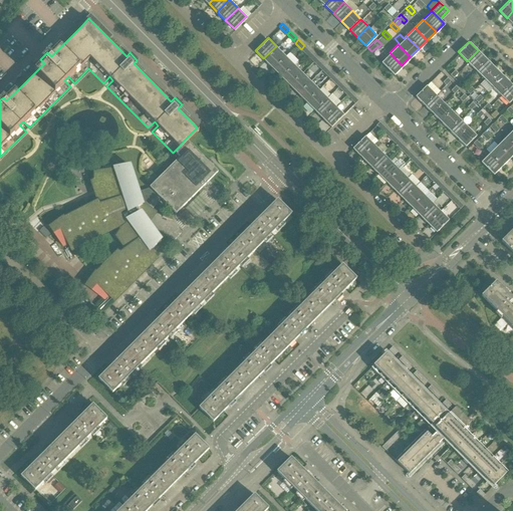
[(263,58),(272,66),(284,54),(276,46),(263,58)]
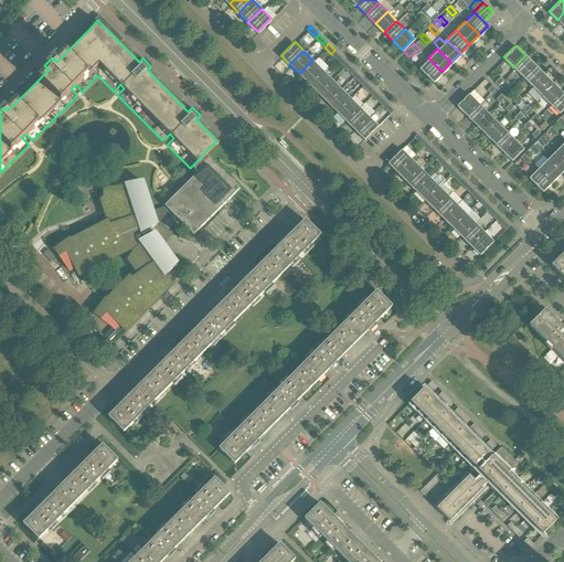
[(344,60),(338,53),(334,56),(341,63),(344,60)]
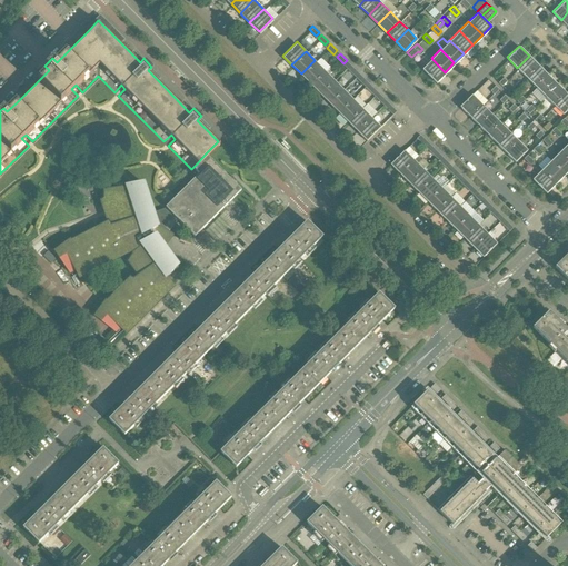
[(517,68),(527,77),(538,65),(529,56),(517,68)]
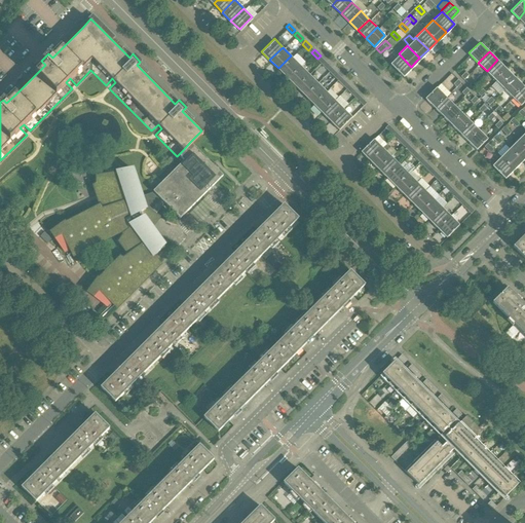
[(411,67),(399,53),(389,63),(403,75),(411,67)]
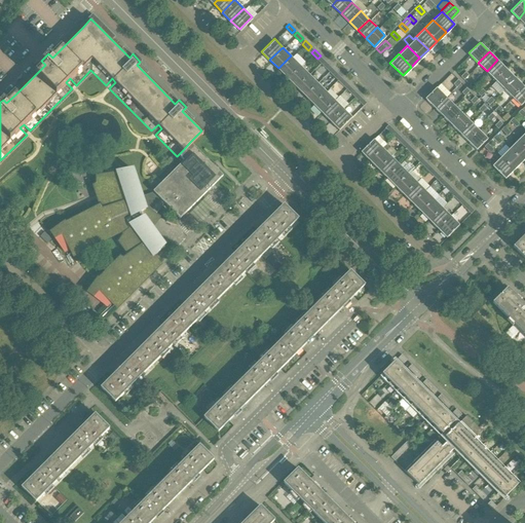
[(278,68),(287,77),(300,64),(291,55),(278,68)]
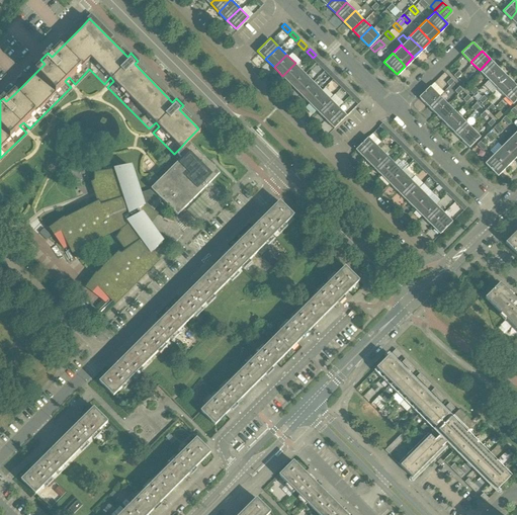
[(324,63),(318,57),(315,60),(321,66),(324,63)]
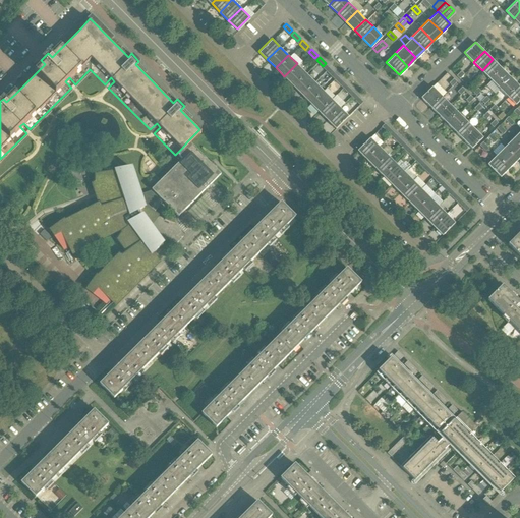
[(482,70),(490,78),(501,67),(493,59),(482,70)]
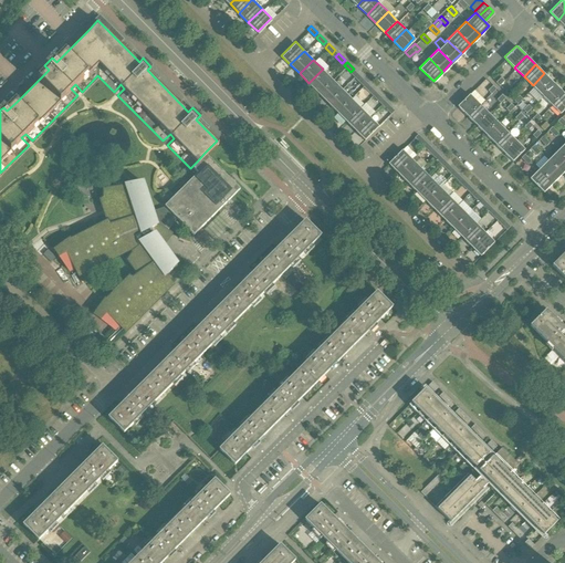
[(309,83),(317,92),(332,79),(323,69),(309,83)]
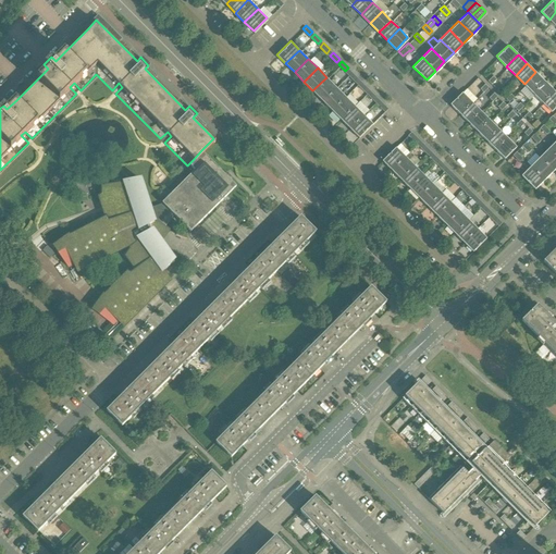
[(357,76),(350,70),(347,74),(354,79),(357,76)]
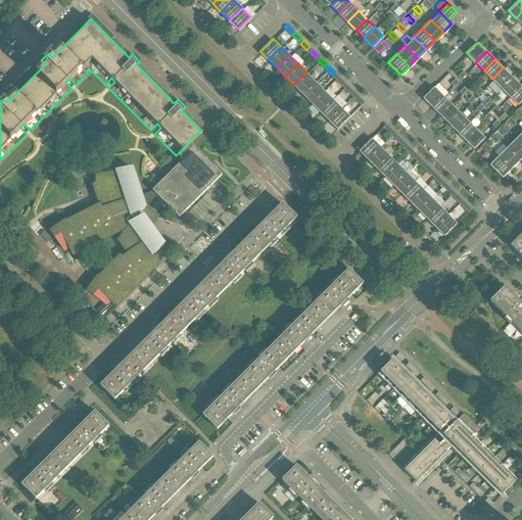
[(492,79),(501,87),(512,76),(503,67),(492,79)]
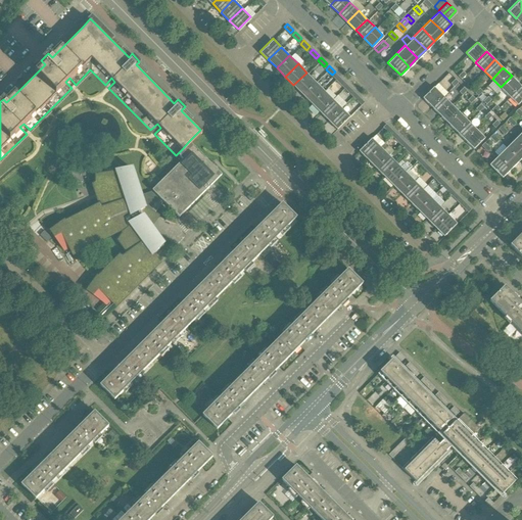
[(293,85),(302,93),(315,81),(306,73),(293,85)]
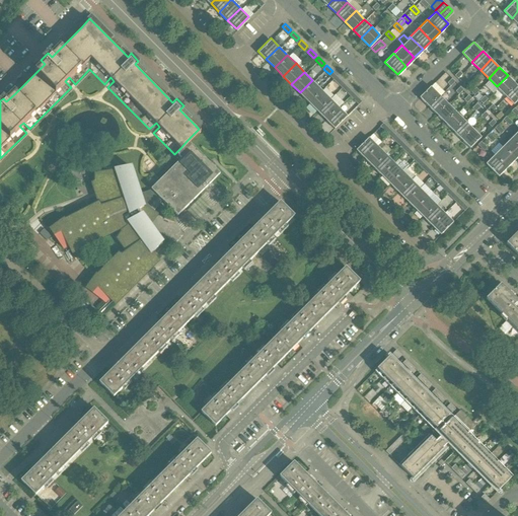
[(342,80),(336,74),(333,77),(338,83),(342,80)]
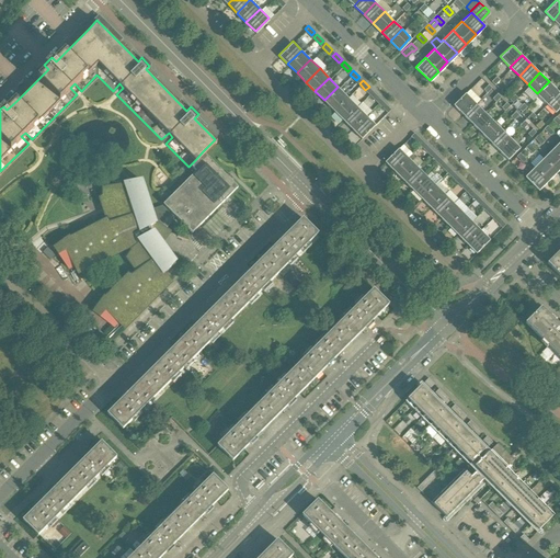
[(537,93),(546,103),(558,91),(549,81),(537,93)]
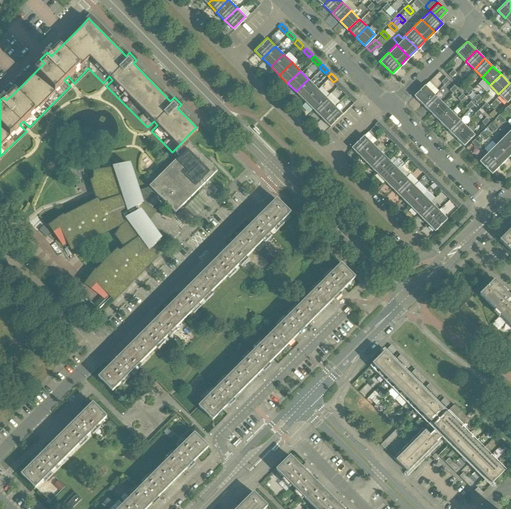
[(296,91),(304,100),(316,87),(308,79),(296,91)]
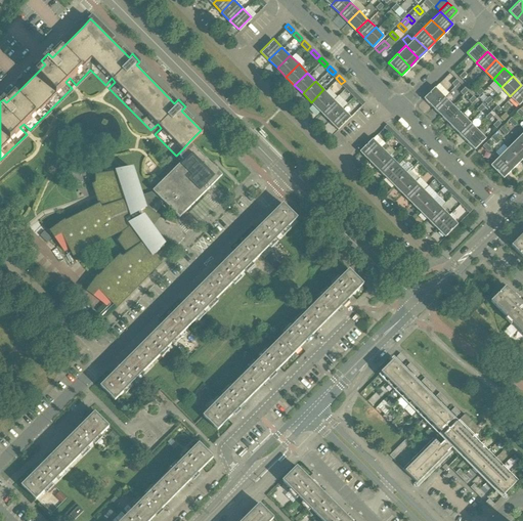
[(353,89),(347,83),(344,86),(350,92),(353,89)]
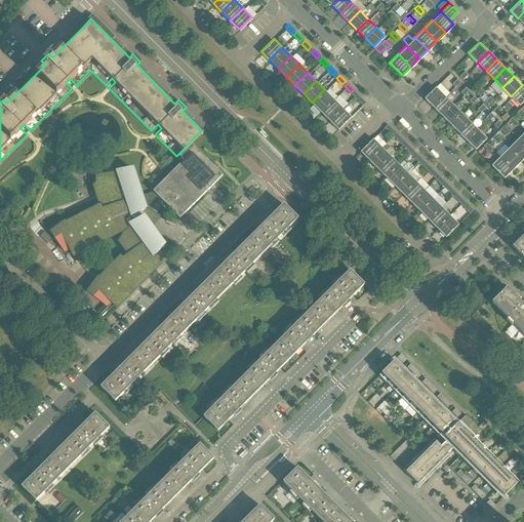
[(424,96),(433,107),(444,95),(435,85),(424,96)]
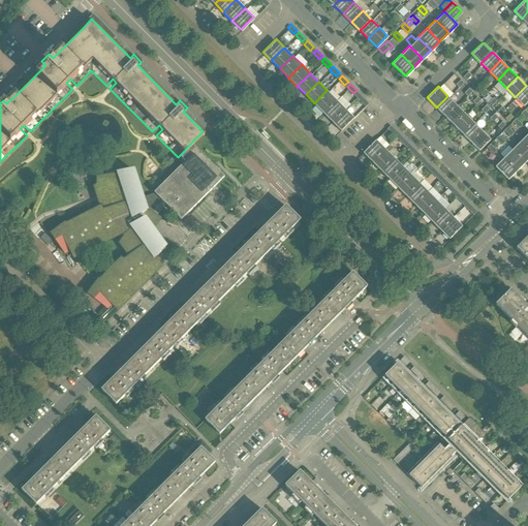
[(527,87),(526,86),(515,97),(523,104),(527,98),(527,87)]
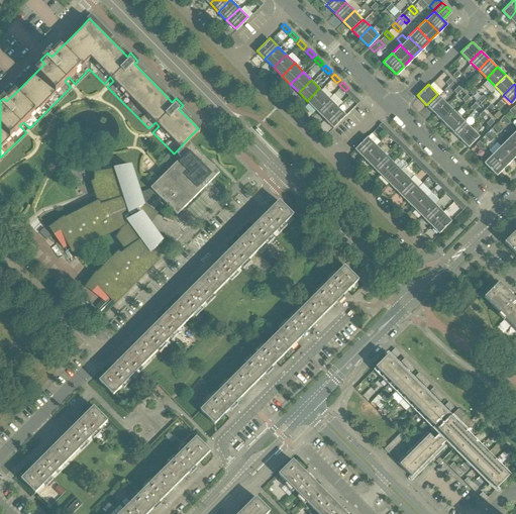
[(307,101),(315,109),(328,97),(319,88),(307,101)]
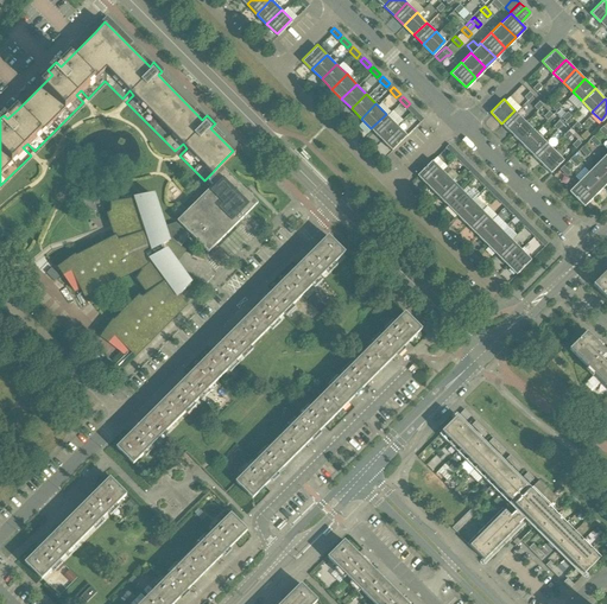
[(419,113),(412,106),(409,109),(416,116),(419,113)]
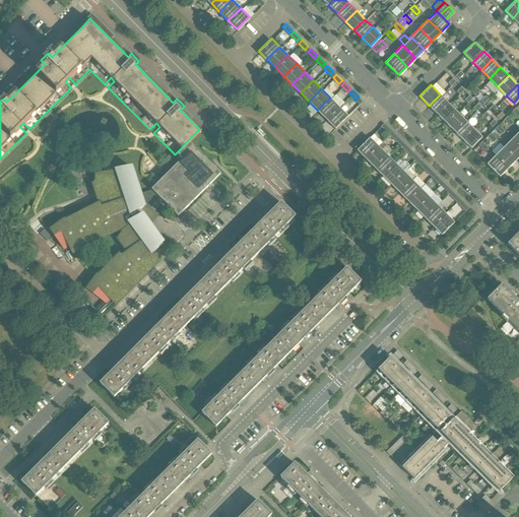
[(429,106),(438,114),(449,103),(440,94),(429,106)]
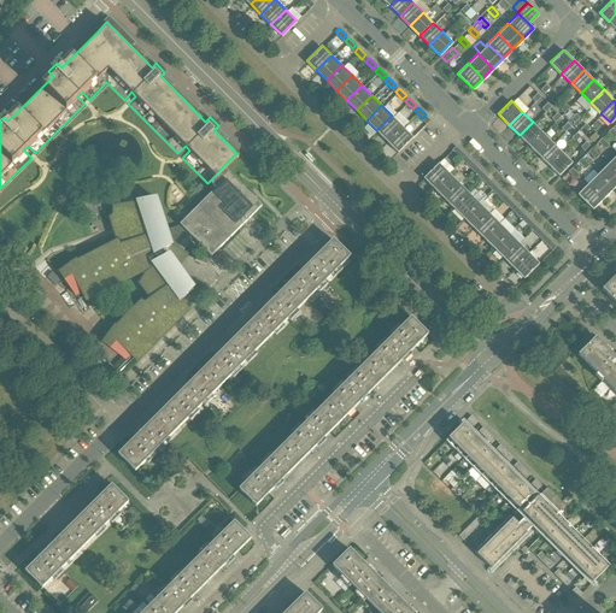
[(376,130),(387,140),(402,125),(392,116),(376,130)]
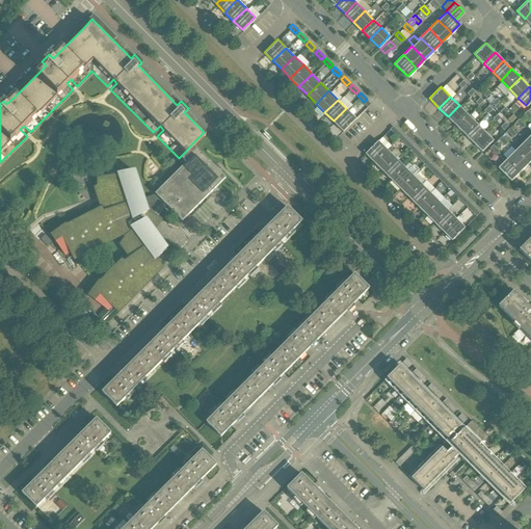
[(448,116),(456,125),(468,113),(459,105),(448,116)]
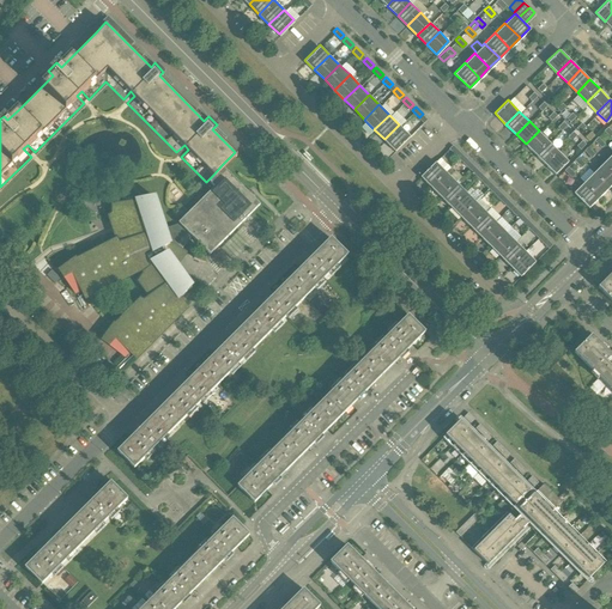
[(399,125),(385,139),(394,150),(410,134),(399,125)]
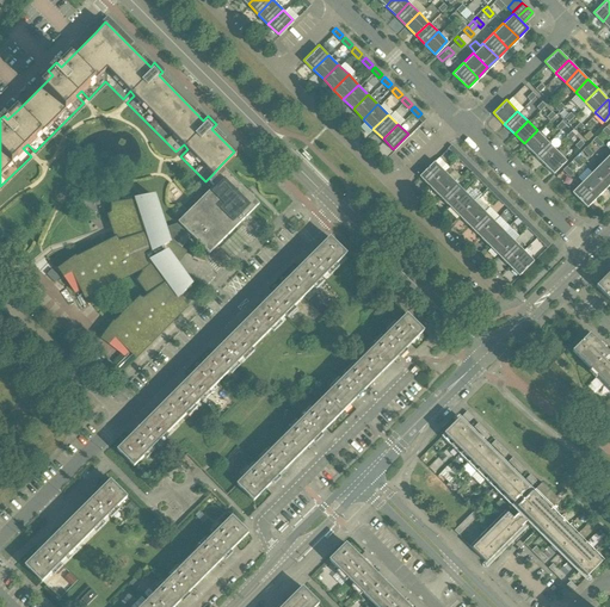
[(524,143),(534,153),(547,141),(537,130),(524,143)]
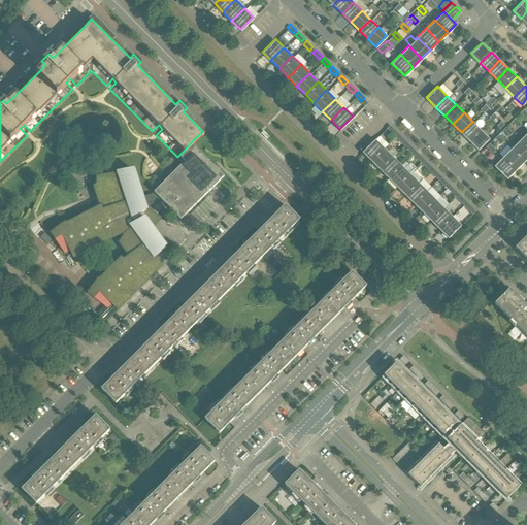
[(514,117),(511,120),(517,125),(520,122),(514,117)]
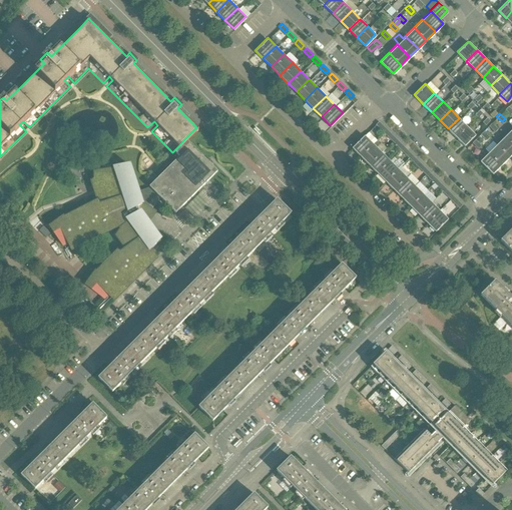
[(448,128),(456,136),(467,126),(459,118),(448,128)]
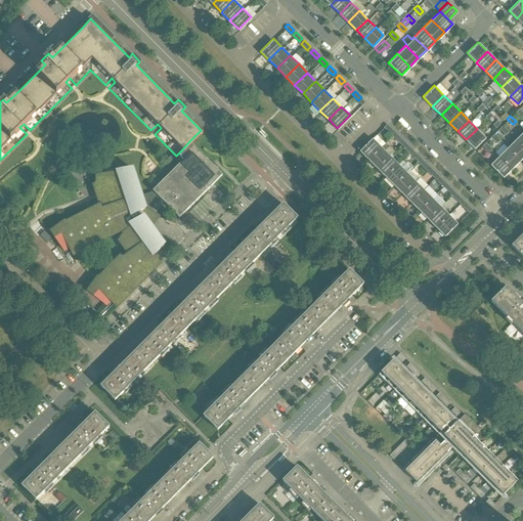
[(502,124),(498,127),(505,133),(508,130),(502,124)]
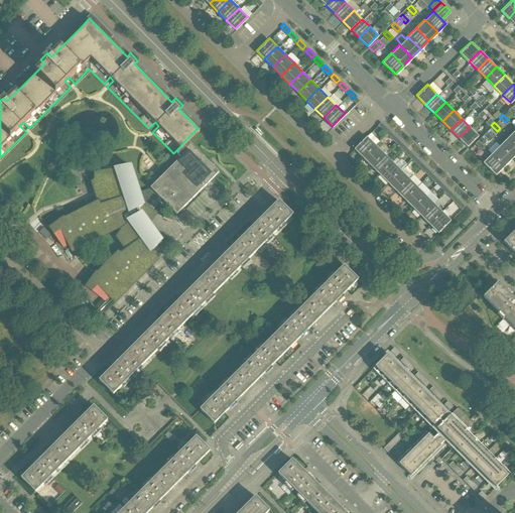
[(389,129),(383,123),(380,126),(386,132),(389,129)]
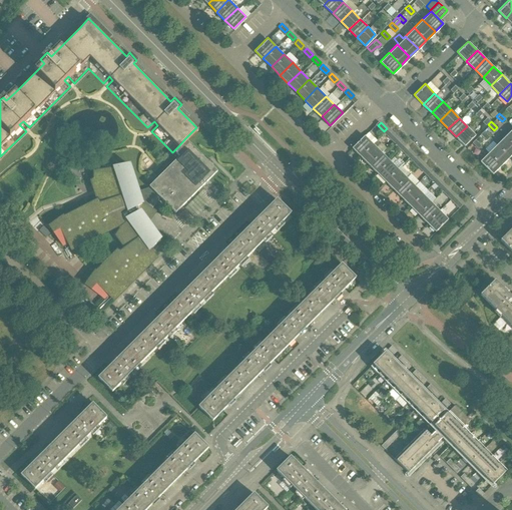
[(467,126),(456,136),(464,144),(474,133),(467,126)]
